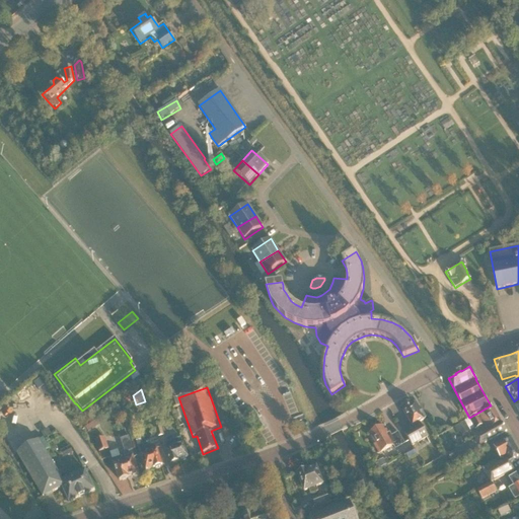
[(120,404),(122,408),(133,400),(131,397),(120,404)]
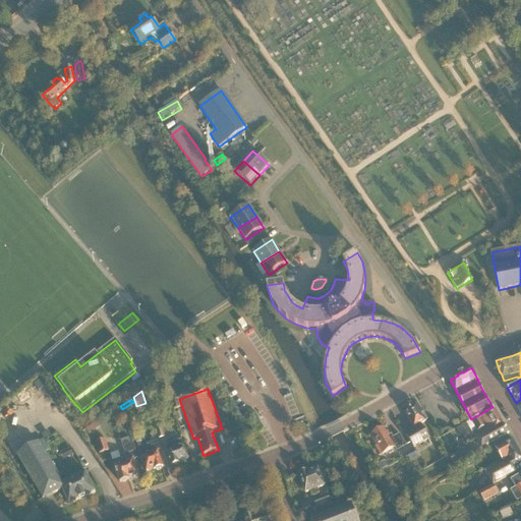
[(177,399),(171,402),(174,410),(180,408),(177,399)]
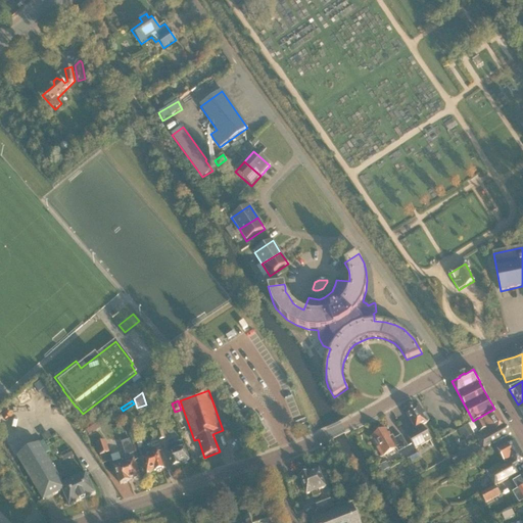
[(405,411),(415,429),(413,431),(414,433),(408,437),(416,450),(431,441),(423,426),(429,422),(425,415),(423,416),(419,408),(416,410),(414,406),(405,411)]
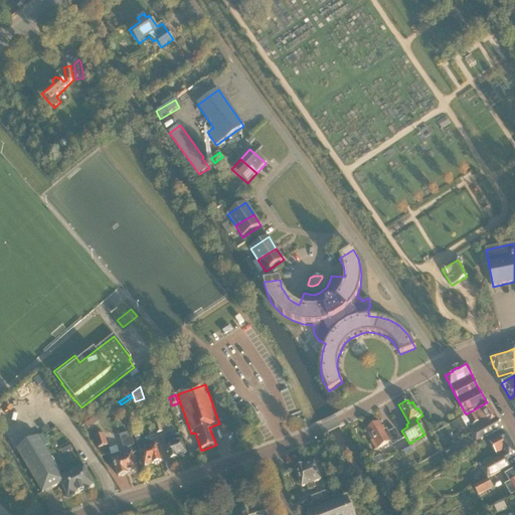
[(483,427),(498,418),(490,405),(475,414),(474,412),(466,416),(472,426),(480,421),(483,427)]
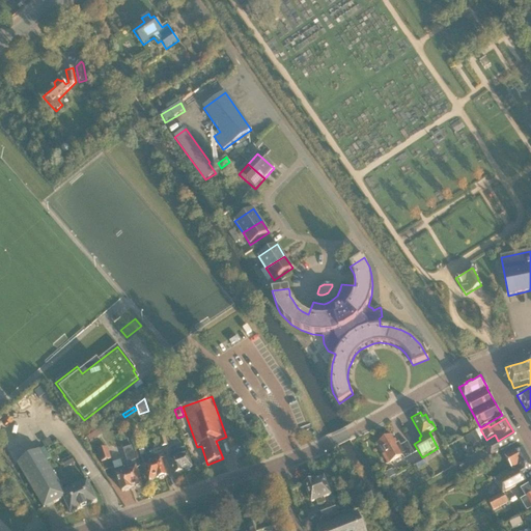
[(99,430),(88,438),(91,443),(102,436),(99,430)]
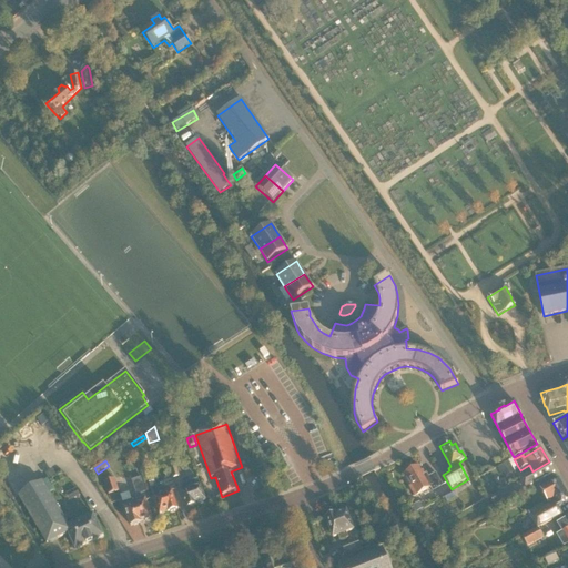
[(515,473),(509,462),(497,468),(500,475),(504,474),(506,477),(515,473)]
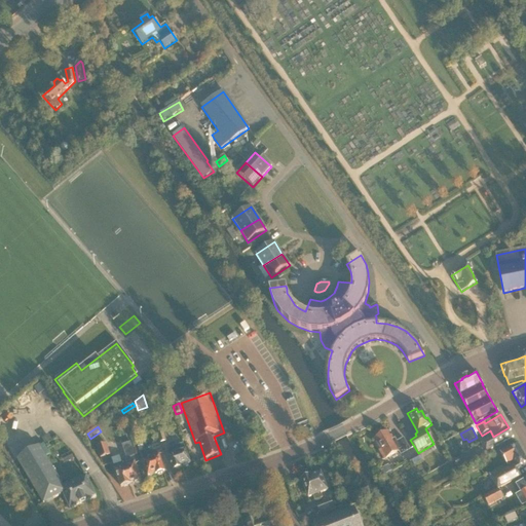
[(514,437),(509,427),(493,437),(481,444),(486,453),(514,437)]
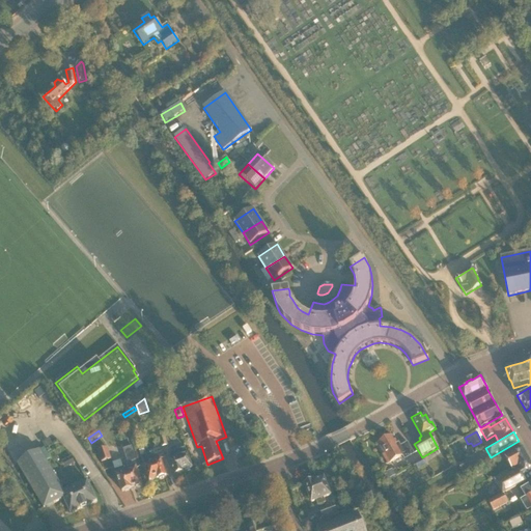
[(163,432),(157,435),(161,445),(167,443),(163,432)]
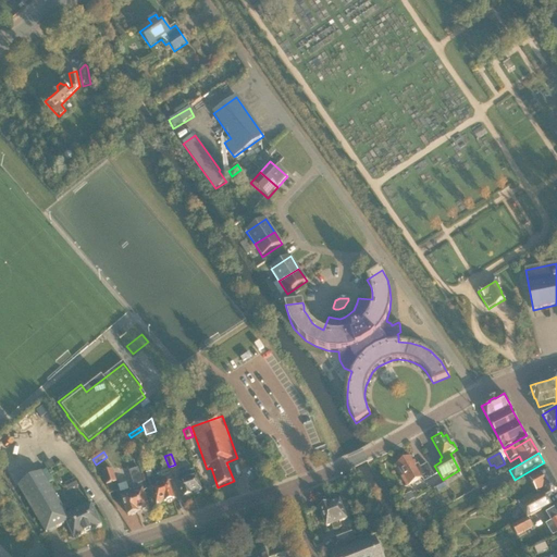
[(415,466),(410,458),(397,465),(404,477),(401,478),(407,486),(422,478),(424,482),(434,477),(428,465),(421,468),(419,465),(415,466)]
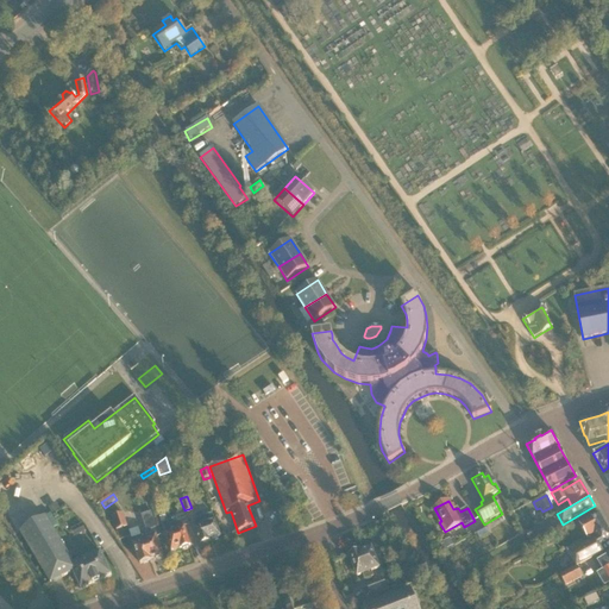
[(177,520),(168,522),(165,516),(159,518),(171,552),(180,550),(181,550),(183,550),(188,548),(189,547),(190,546),(184,527),(189,526),(186,514),(179,510),(176,518),(177,520)]
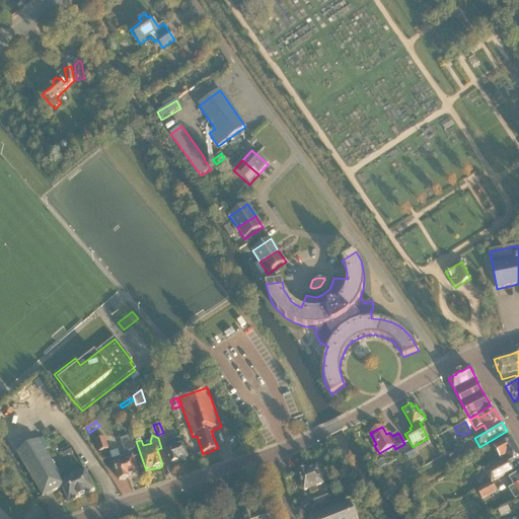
[(168,443),(165,444),(167,450),(165,450),(170,463),(172,463),(173,463),(176,462),(177,461),(188,458),(180,438),(173,441),(172,437),(166,439),(168,443)]
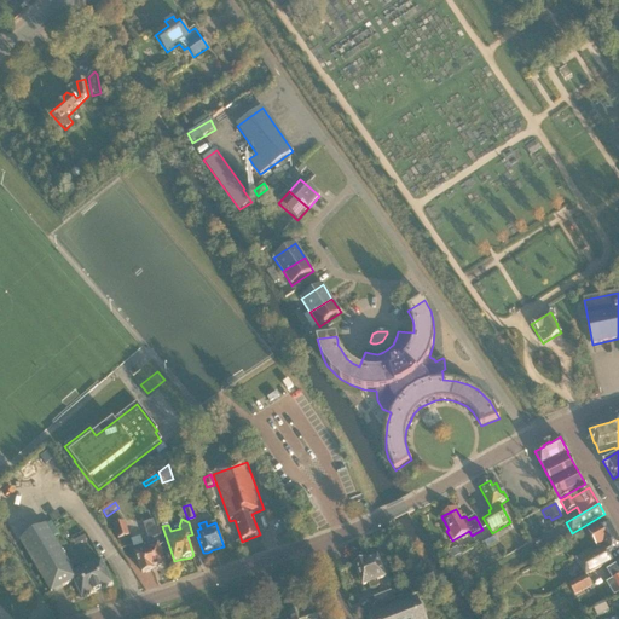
[(119,542),(131,538),(125,522),(114,526),(119,542)]
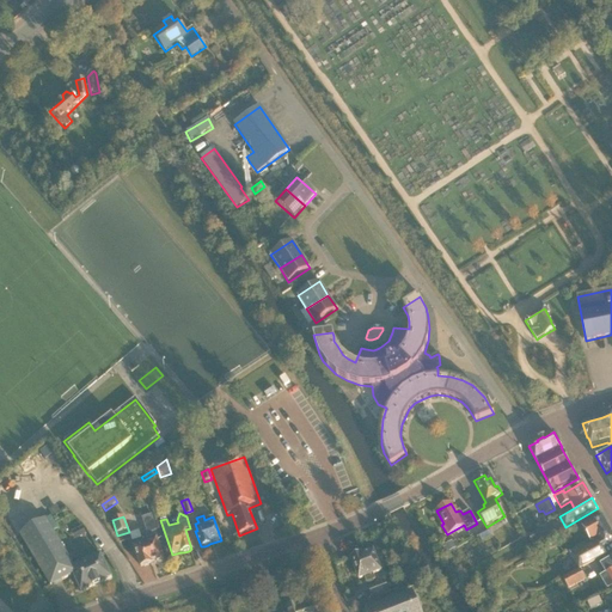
[(570,552),(579,569),(580,569),(607,555),(603,548),(611,542),(611,534),(603,516),(582,526),(591,542),(570,552)]
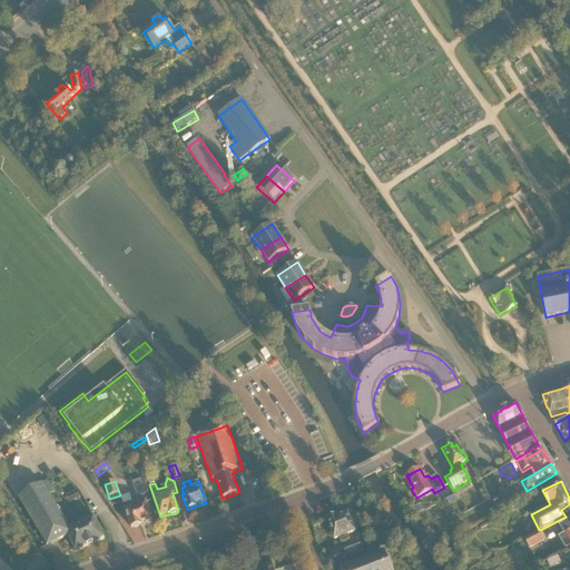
[(43,484),(19,499),(47,547),(68,536),(75,551),(104,539),(94,517),(68,528),(43,484)]
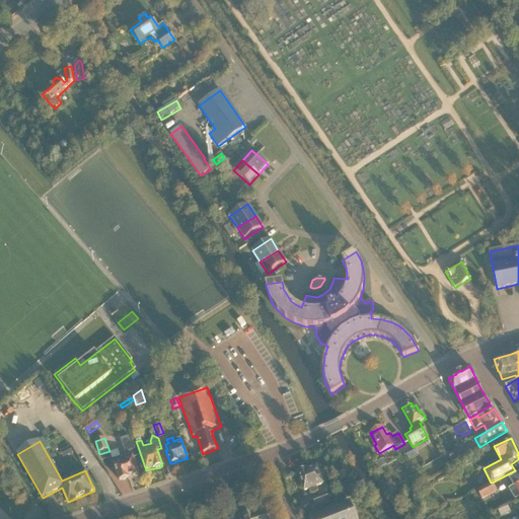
[(448,454),(451,460),(460,455),(456,449),(448,454)]
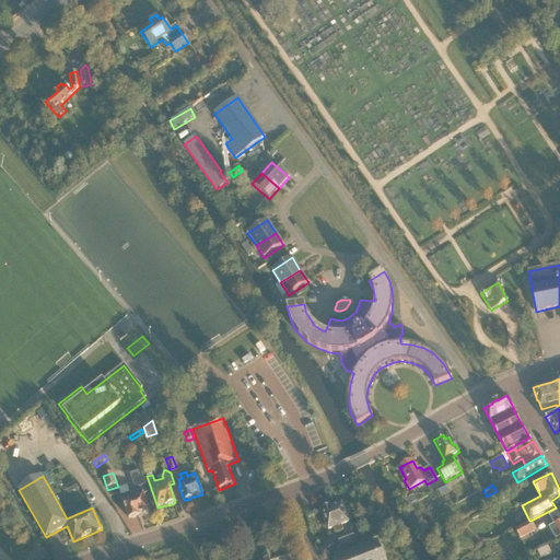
[(121,499),(129,518),(150,512),(143,492),(135,494),(133,492),(128,493),(129,497),(121,499)]
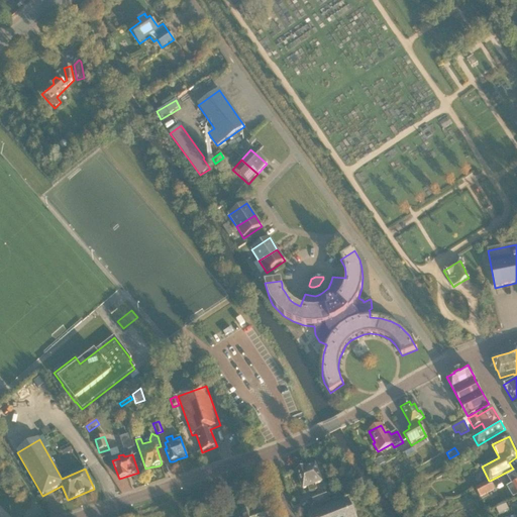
[(389,461),(386,457),(383,458),(382,457),(376,460),(377,462),(375,463),(377,468),(389,461)]
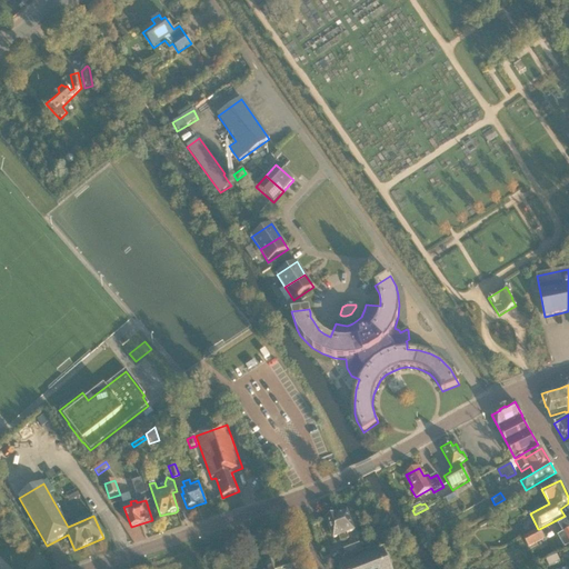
[(355,531),(347,512),(337,516),(326,519),(333,539),(340,538),(341,542),(349,540),(347,535),(355,531)]
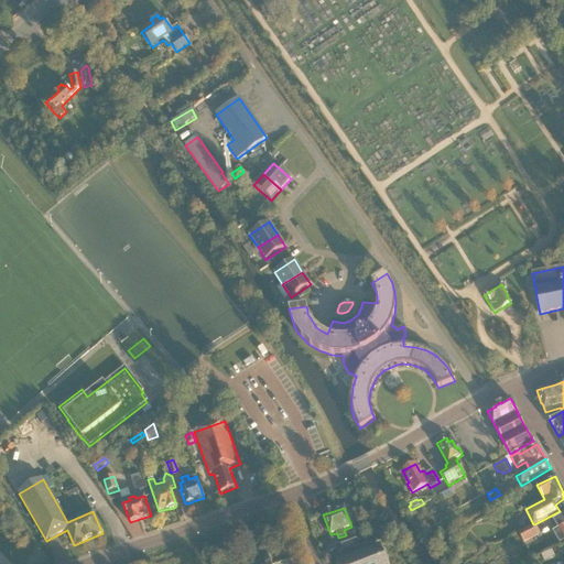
[(563,513),(554,521),(559,529),(553,532),(560,543),(563,540),(563,513)]
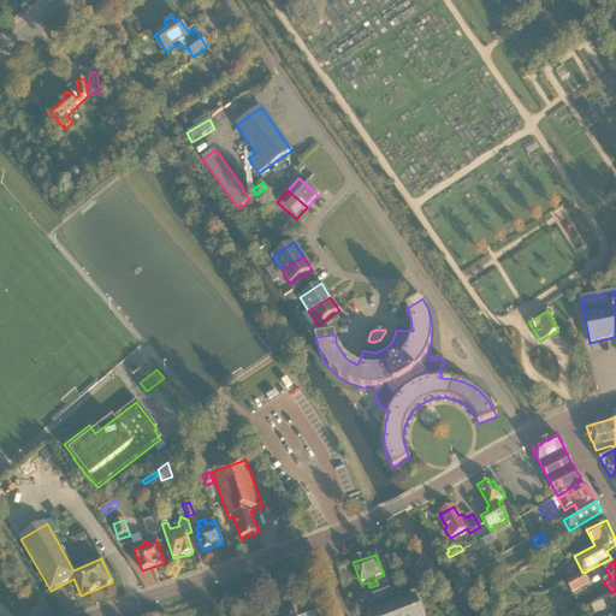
[(584,573),(582,573),(566,582),(572,593),(590,585),(584,573)]
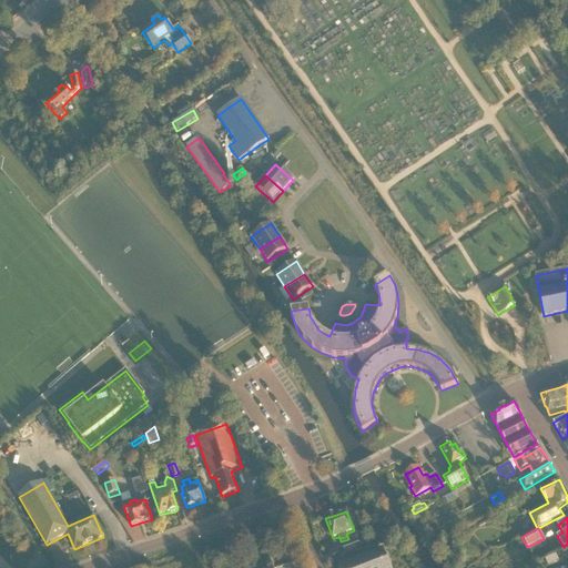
[(361,548),(357,539),(342,546),(345,555),(361,548)]
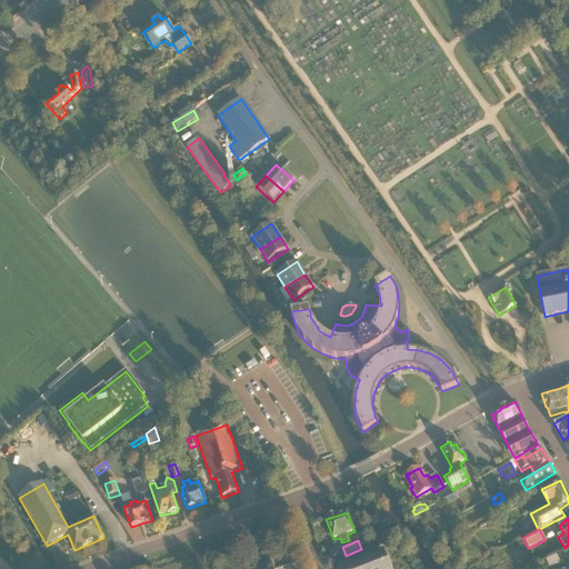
[(390,568),(385,553),(343,568),(390,568)]
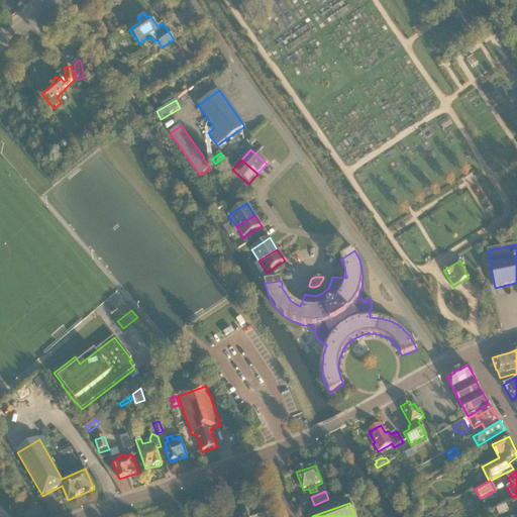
[(496,510),(499,515),(509,510),(506,505),(496,510)]
